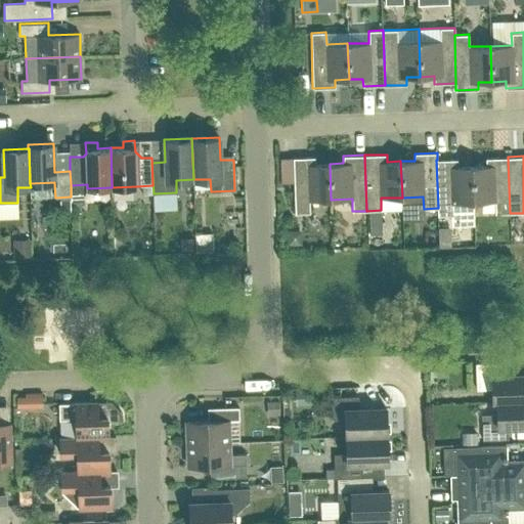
[(310,213),(309,201),(331,200),(330,164),(315,164),(315,157),(293,158),(295,213),(310,213)]
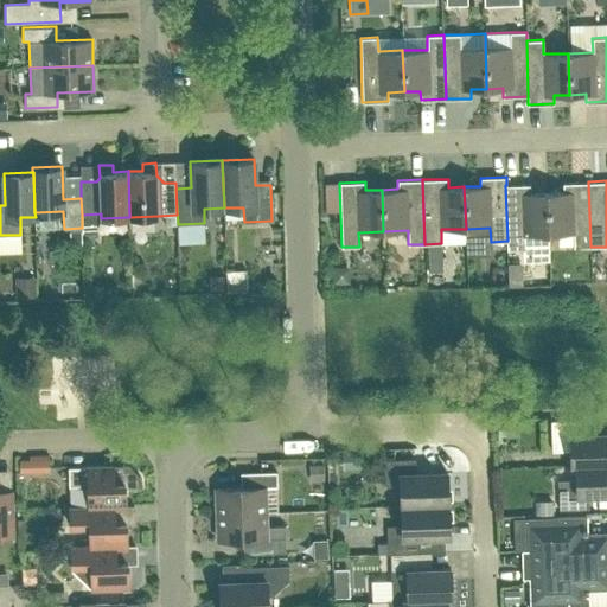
[(572,234),(574,248),(590,247),(588,181),(563,183),(563,191),(547,192),(548,234),(572,234)]
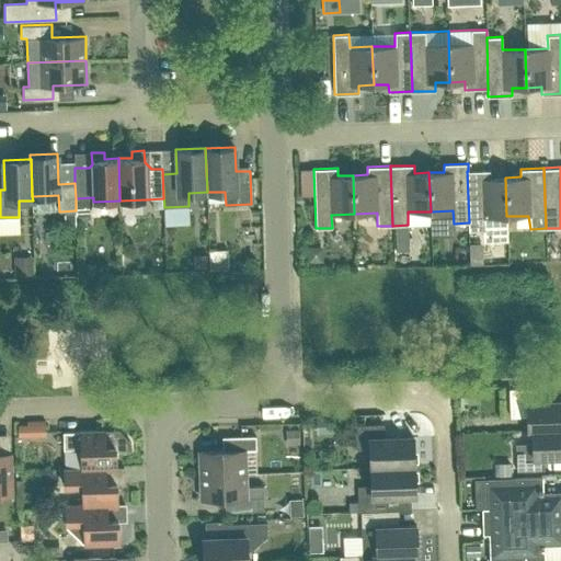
[(507,240),(506,216),(505,178),(491,178),(490,170),(468,171),(467,171),(469,222),(468,222),(468,231),(483,230),(483,235),(506,235),(506,241),(507,240)]
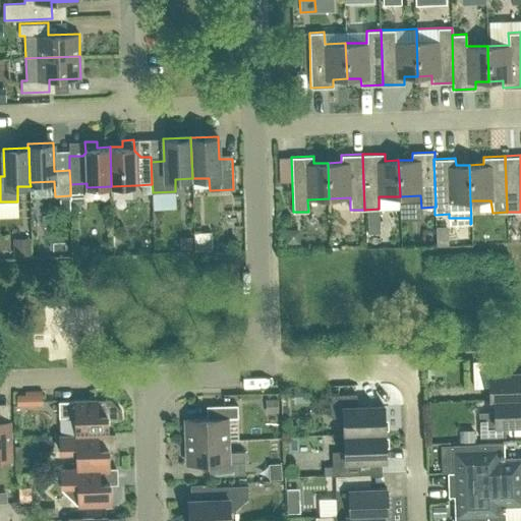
[(236,261),(221,261),(222,272),(236,271),(236,261)]
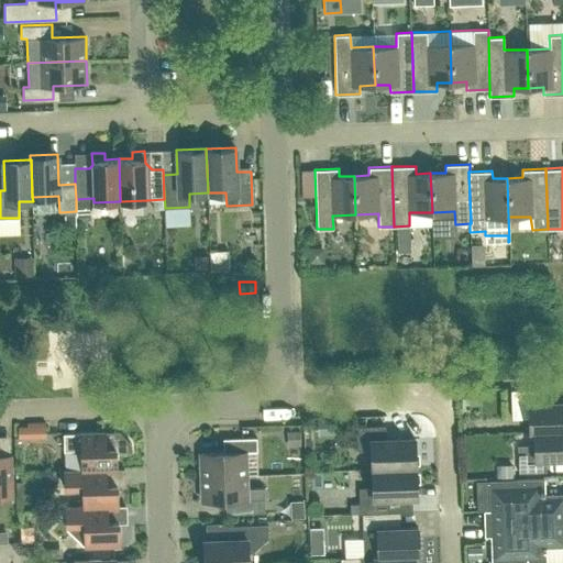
[(511,390),(512,418),(529,418),(529,432),(533,431),(562,429),(562,401),(539,404),(539,389),(511,390)]
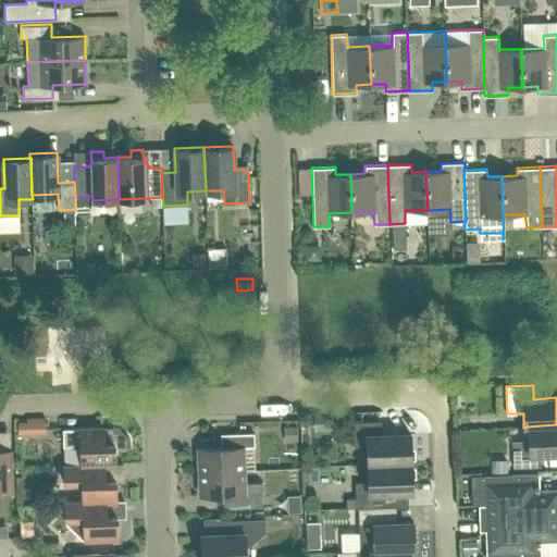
[(44,421),(29,421),(29,433),(44,433),(44,421)]
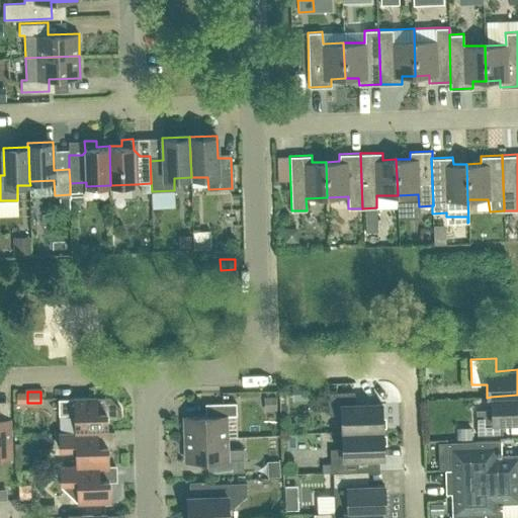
[(354,392),(329,393),(329,414),(341,414),(342,431),(382,430),(381,403),(354,404),(354,392)]
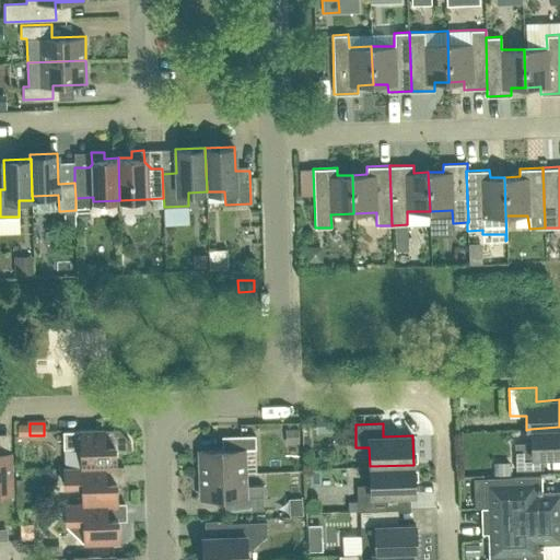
[(532,442),(514,443),(515,469),(543,469),(543,456),(559,454),(559,427),(531,429),(532,442)]
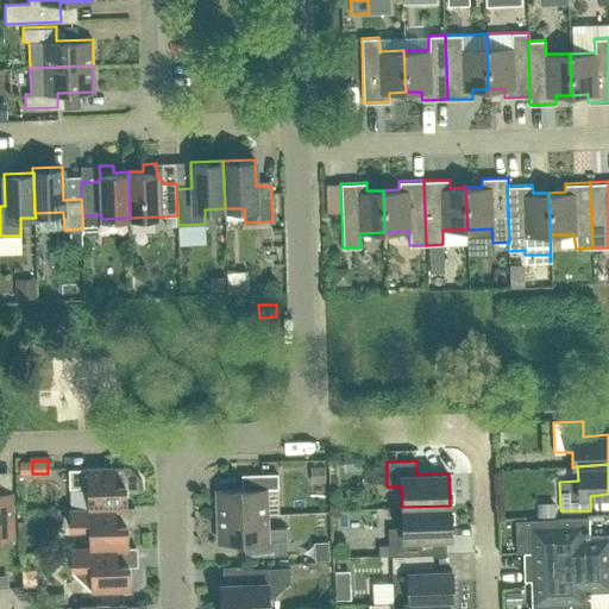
[(114,509),(126,508),(125,489),(143,488),(142,479),(129,466),(68,469),(69,488),(80,488),(88,496),(89,508),(89,509),(114,508),(114,509)]
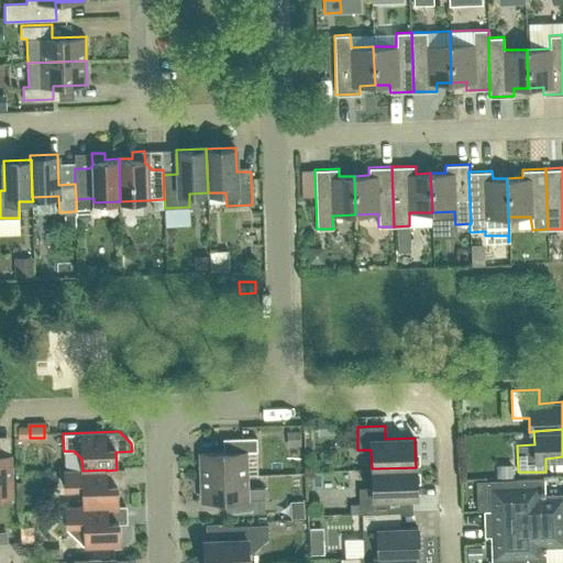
[(257,451),(256,438),(223,438),(223,452),(200,452),(201,477),(245,475),(245,451),(257,451)]
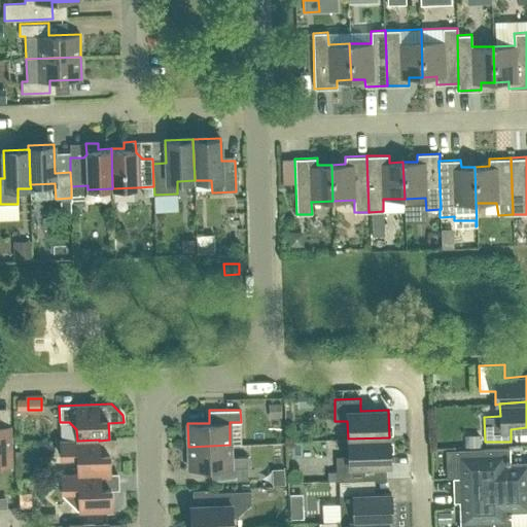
[(0,464),(11,464),(9,425),(0,425),(0,464)]
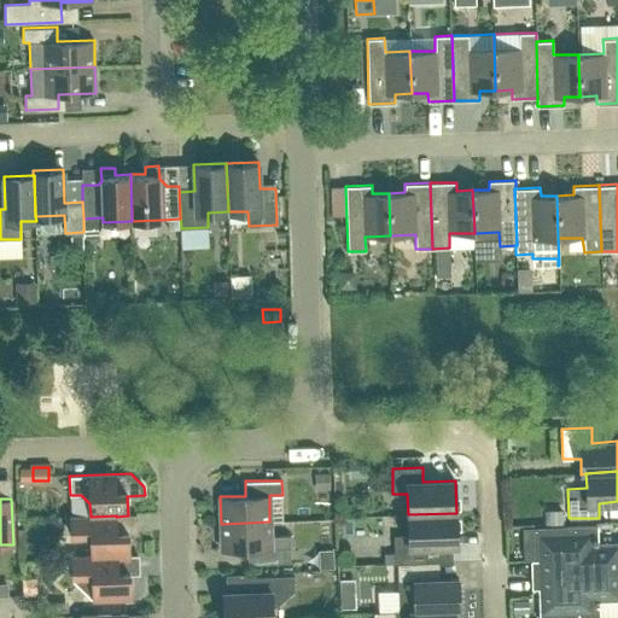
[(425,561),(425,547),(458,546),(456,513),(408,514),(409,535),(395,536),(395,563),(425,561)]
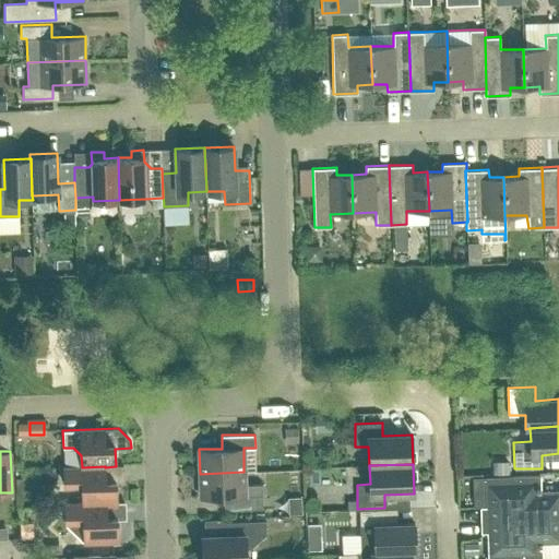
[(106,503),(117,503),(116,482),(105,482),(105,467),(105,466),(82,467),(82,466),(64,467),(64,485),(74,484),(82,491),(83,503),(106,502),(106,503)]
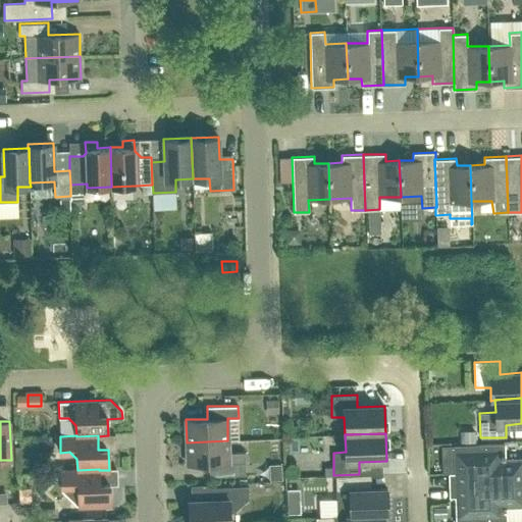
[(228,453),(227,440),(187,442),(188,465),(209,464),(209,476),(241,475),(240,463),(245,462),(245,452),(228,453)]
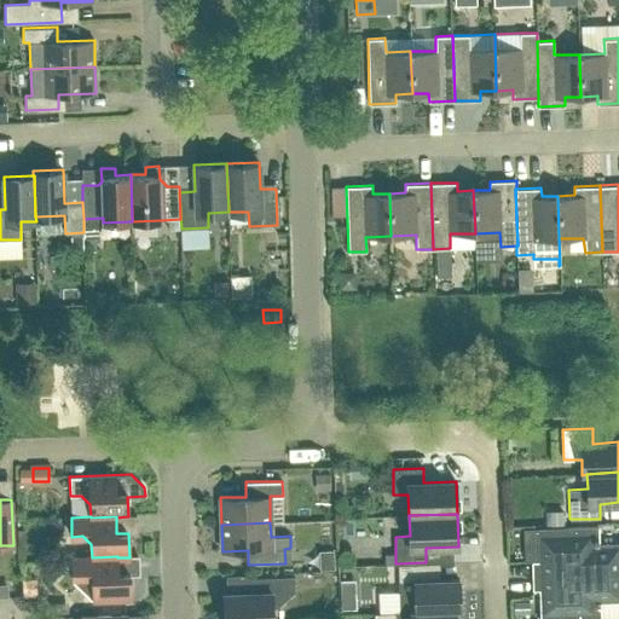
[(538,561),(532,561),(532,576),(563,574),(618,572),(618,542),(599,543),(597,526),(537,528),(538,561)]
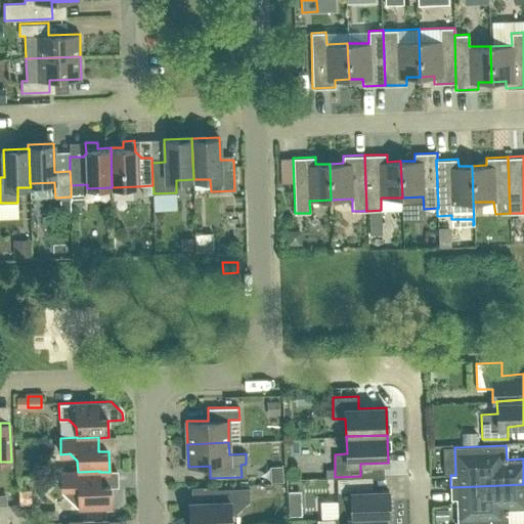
[(79,507),(111,506),(110,485),(99,486),(99,472),(99,471),(78,472),(61,472),(61,491),(79,507)]
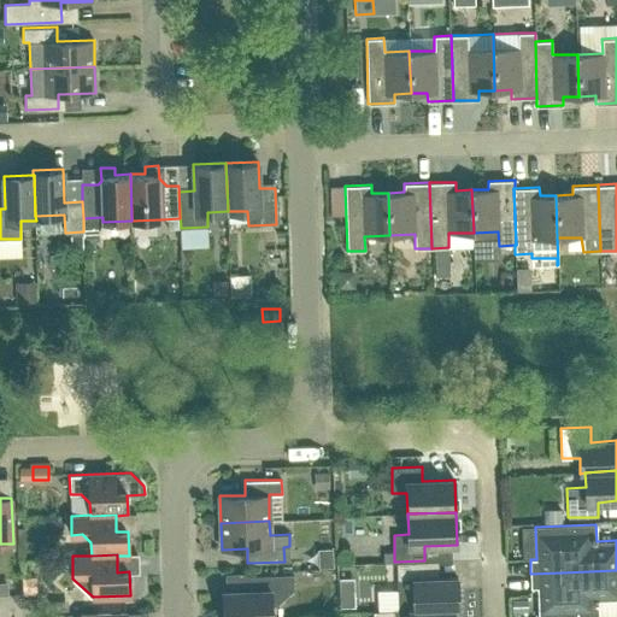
[(429,562),(397,562),(398,591),(399,610),(413,609),(413,610),(454,609),(459,609),(458,577),(429,579),(429,562)]
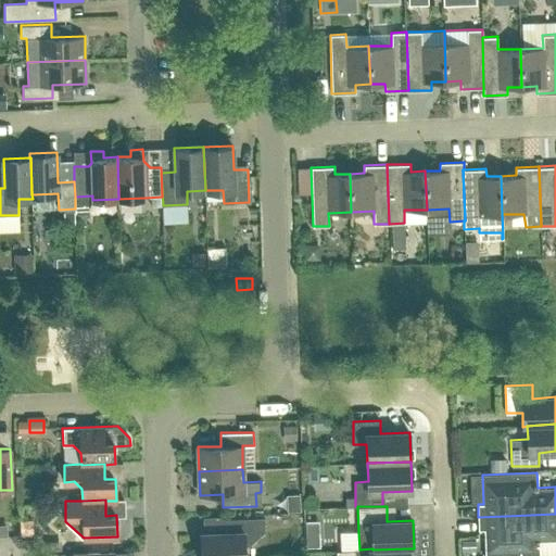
[(484,529),(484,555),(539,555),(539,541),(555,540),(555,514),(506,516),(478,517),(478,529),(484,529)]
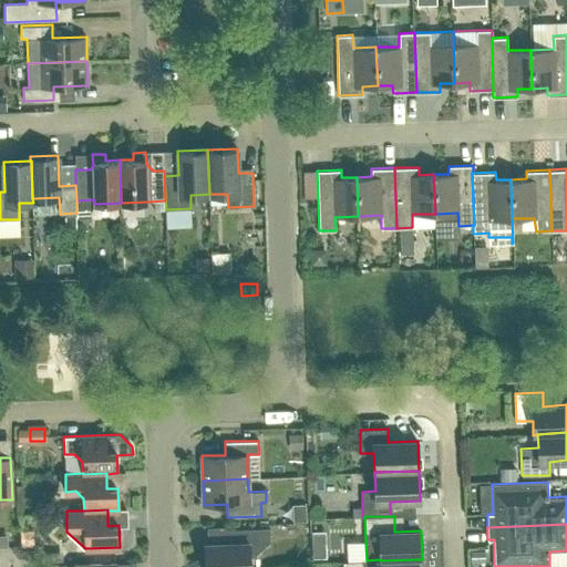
[(205,544),(205,566),(249,566),(249,554),(256,554),(270,542),(269,528),(256,528),(228,529),(229,543),(205,544)]
